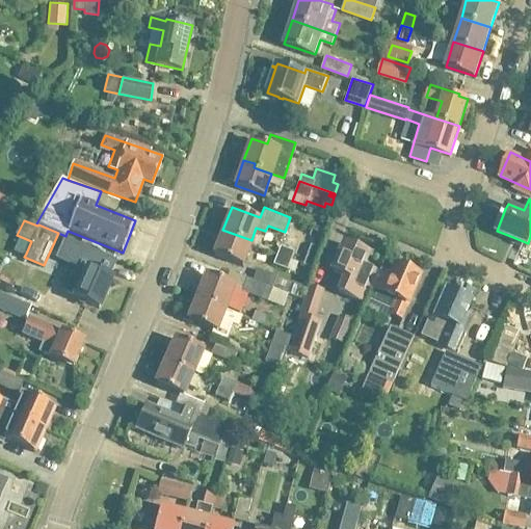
[(250,242),(251,240),(222,230),(214,253),(242,264),(250,242)]
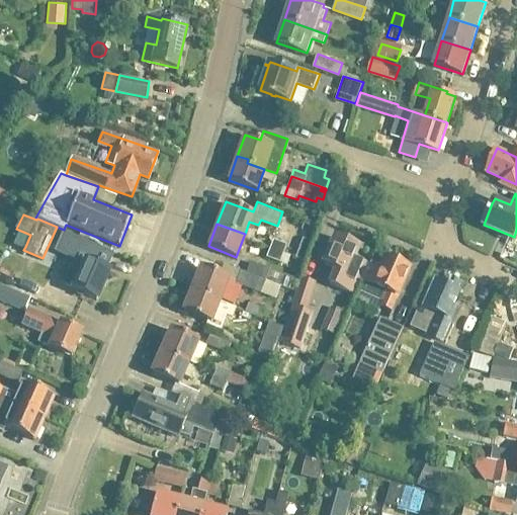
[(63,230),(54,251),(73,259),(63,281),(74,285),(73,287),(96,297),(109,268),(105,266),(112,252),(63,230)]
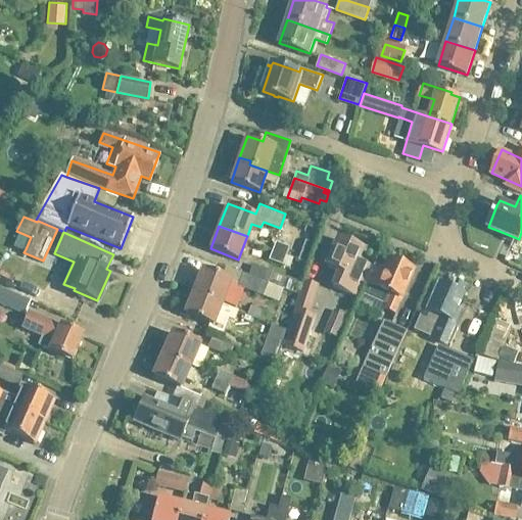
[(371,264),(358,258),(363,248),(337,237),(326,265),(339,270),(332,285),(357,296),(371,264)]
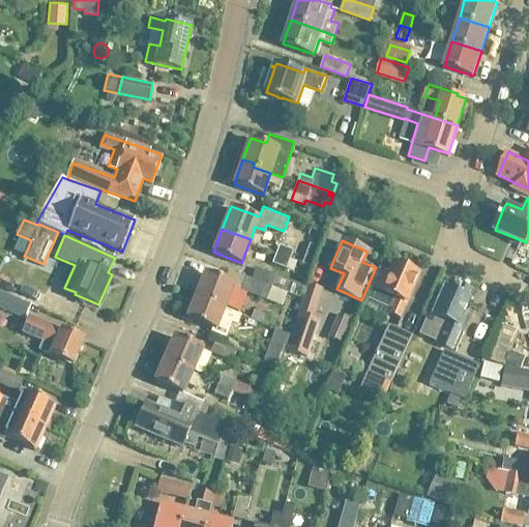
[(311,242),(302,262),(311,265),(318,245),(311,242)]
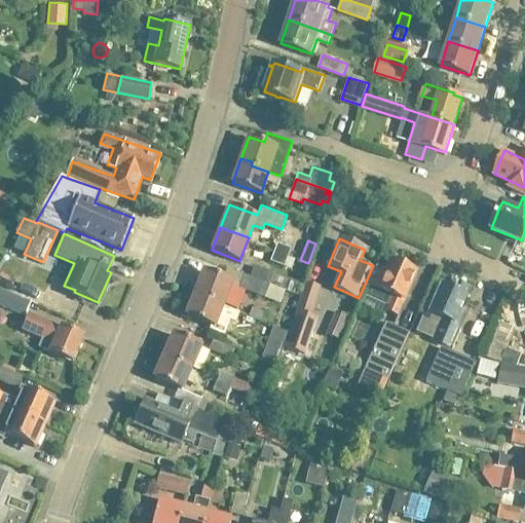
[(287,255),(290,247),(277,243),(274,251),(287,255)]
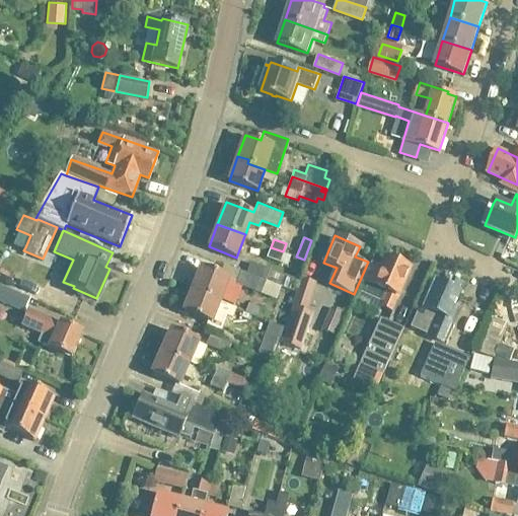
[(283,251),(271,247),(268,255),(280,261),(283,251)]
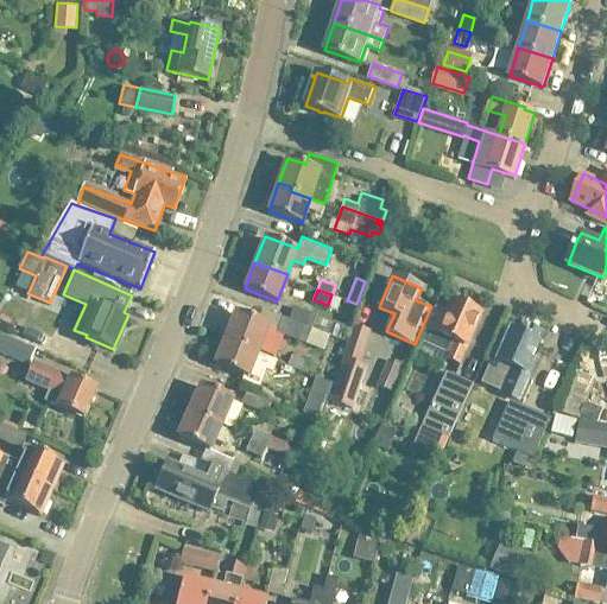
[(480,313),(451,302),(447,313),(431,307),(423,325),(428,328),(423,339),(449,351),(448,354),(459,358),(465,344),(466,344),(480,313)]
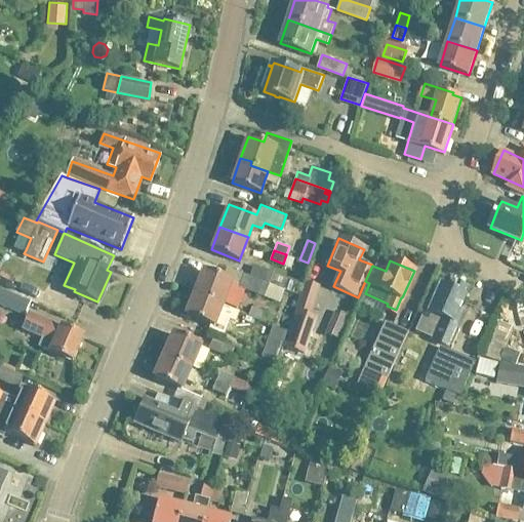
[(272,272),(273,271),(253,264),(249,275),(268,282),(269,280),(272,272)]
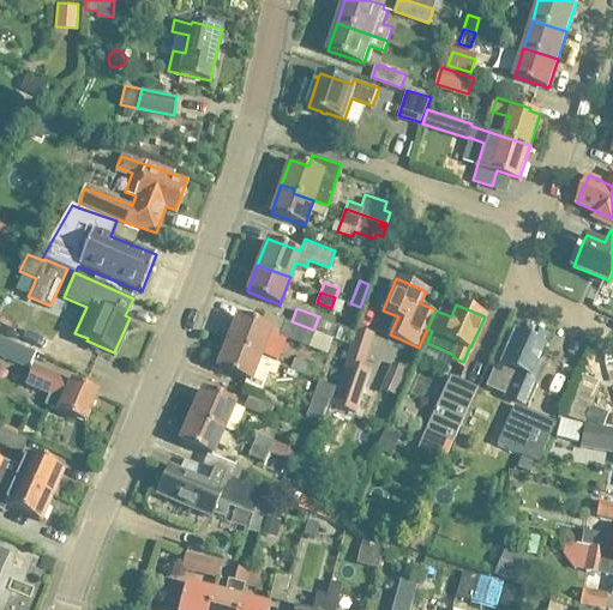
[(260,352),(262,351),(278,357),(287,338),(280,334),(281,333),(270,328),(271,326),(239,314),(228,340),(260,352)]
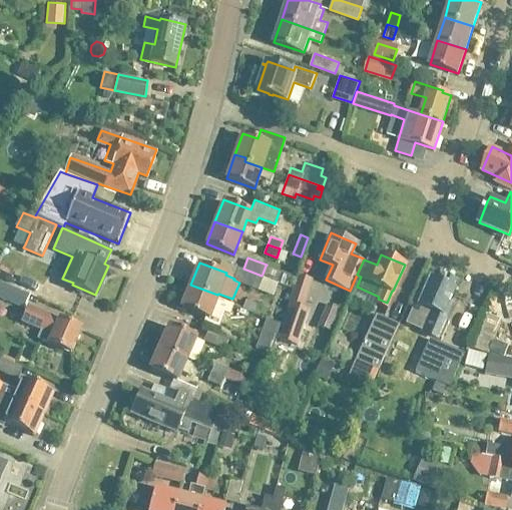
[(266,266),(263,274),(277,279),(277,280),(290,285),(294,276),(280,271),(266,266)]
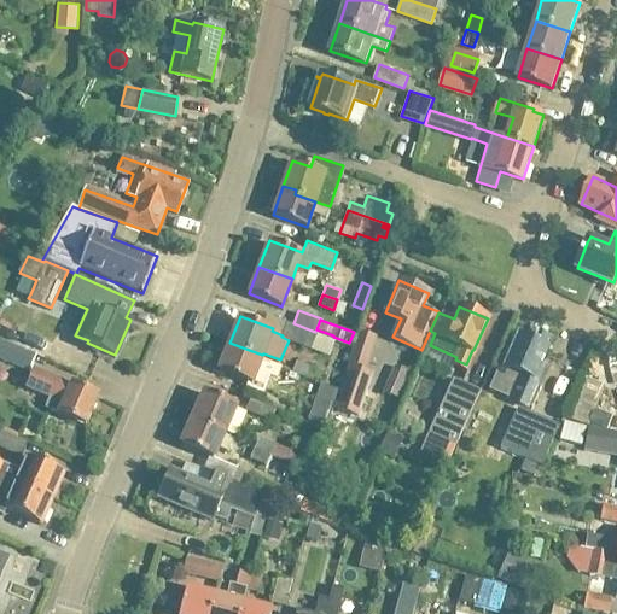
[(310,348),(315,332),(294,323),(287,321),(283,335),(281,337),(310,348)]
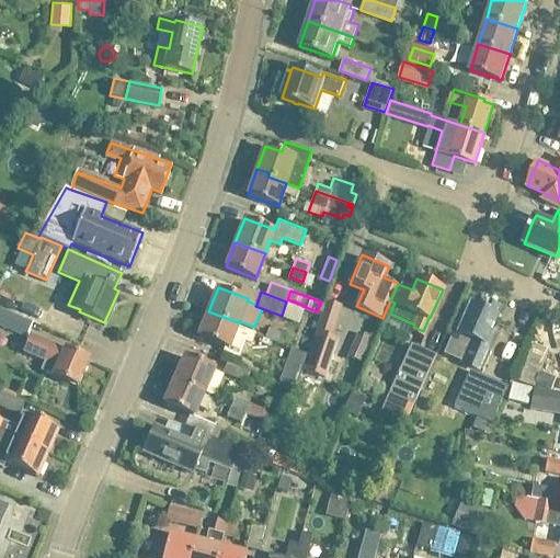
[(323,373),(336,333),(332,332),(340,305),(327,300),(318,331),(306,366),(323,373)]
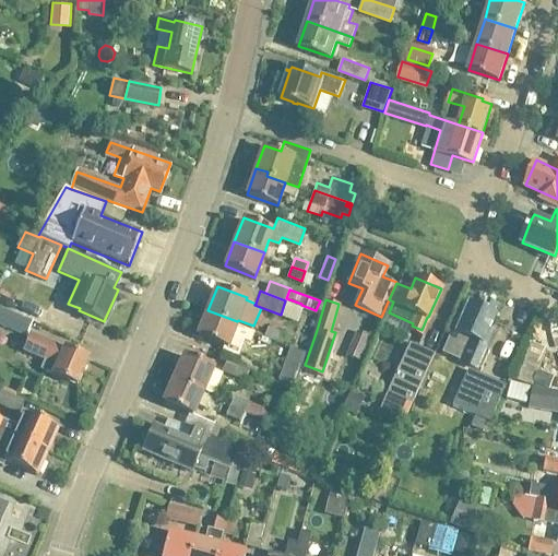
[(481,356),(493,329),(488,328),(498,307),(487,303),(484,308),(469,302),(462,316),(458,314),(449,333),(465,341),(458,357),(476,366),(481,356)]
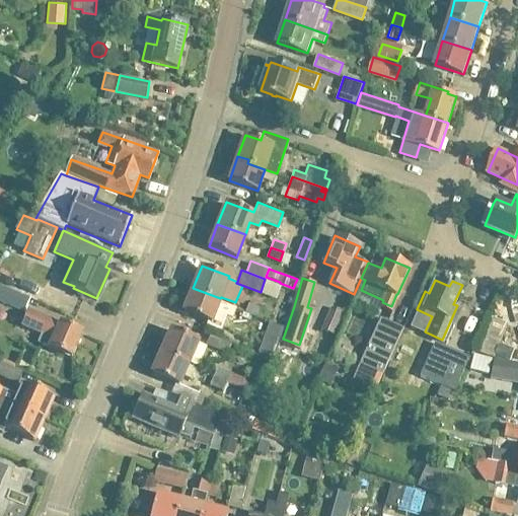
[(31,296),(23,293),(13,288),(0,282),(0,300),(24,311),(31,296)]
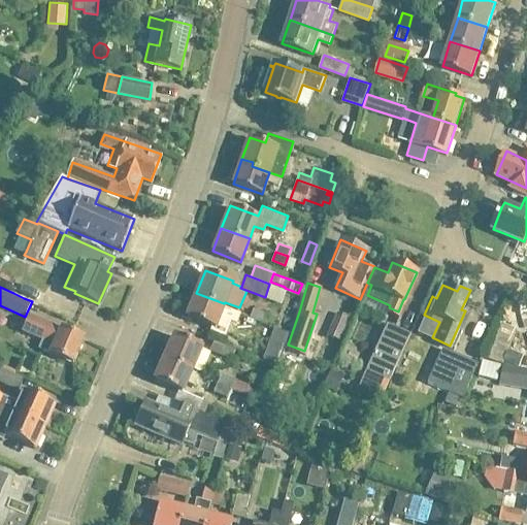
[(230,308),(223,305),(224,303),(196,293),(187,316),(215,327),(219,317),(226,320),(230,308)]
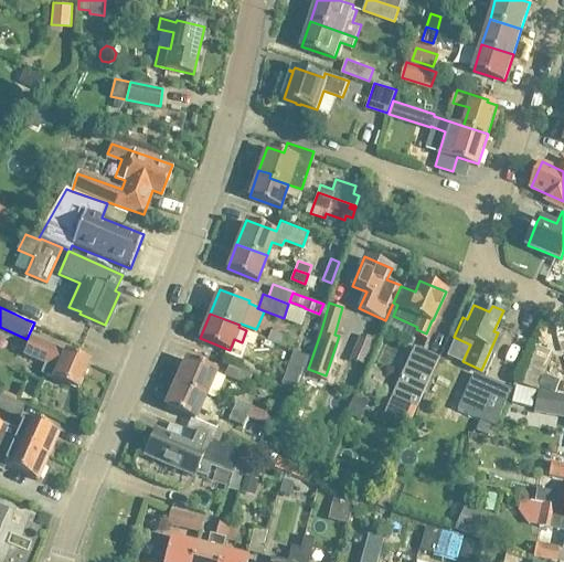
[(285,335),(270,329),(267,339),(282,345),(285,335)]
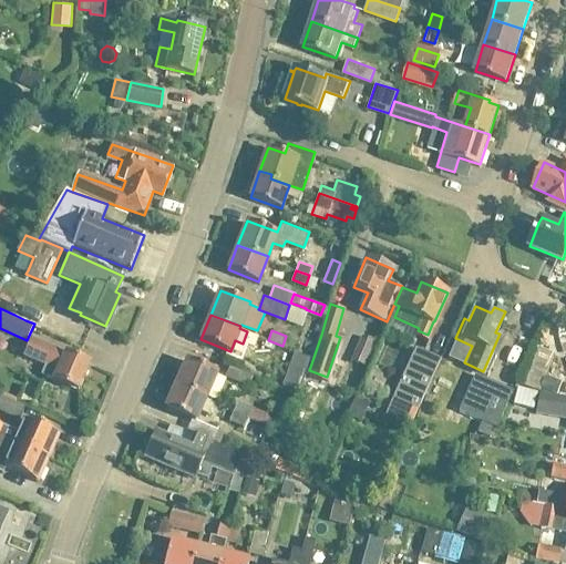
[(78,388),(90,361),(67,350),(31,336),(23,355),(45,363),(42,372),(78,388)]
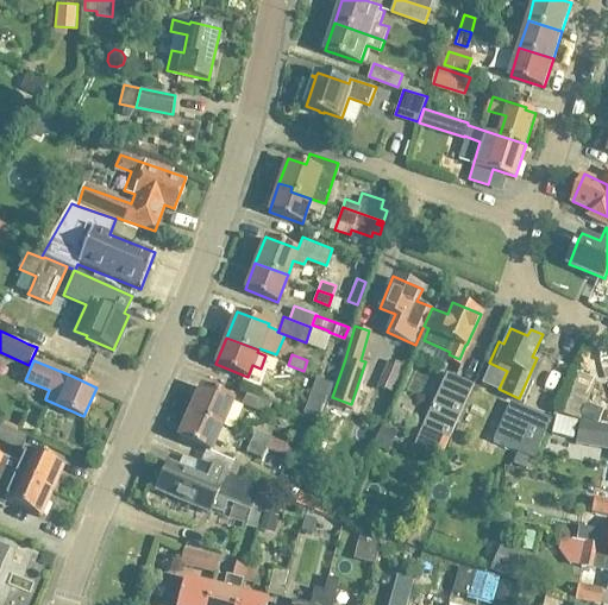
[(394,397),(406,371),(389,363),(377,390),(394,397)]
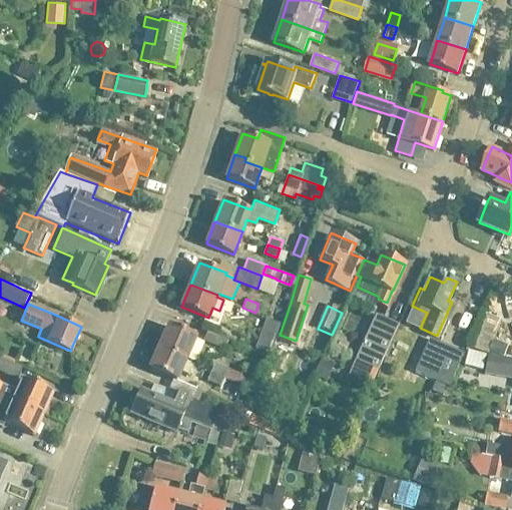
[(413,329),(416,314),(402,311),(399,326),(413,329)]
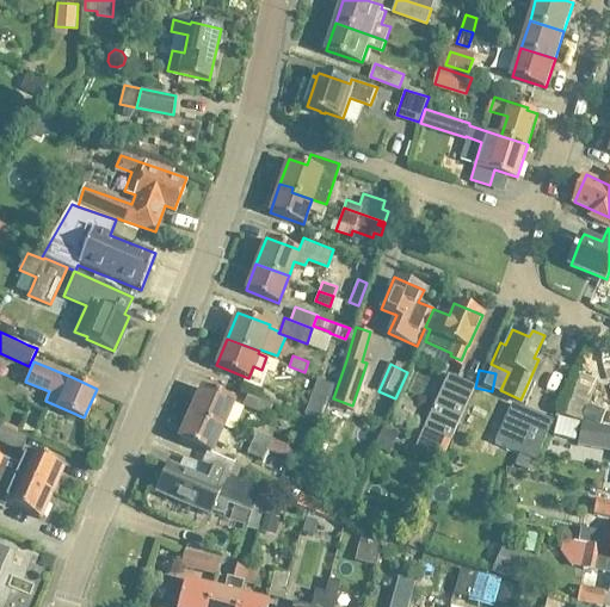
[(443,457),(474,384),(448,372),(417,446),(443,457)]
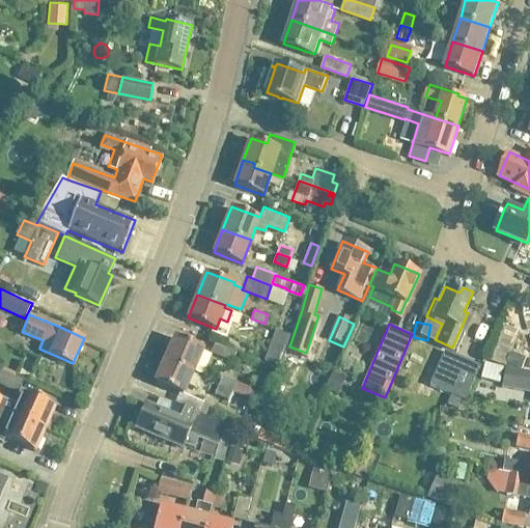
[(503,324),(490,359),(505,365),(506,362),(522,368),(527,356),(511,350),(519,330),(503,324)]
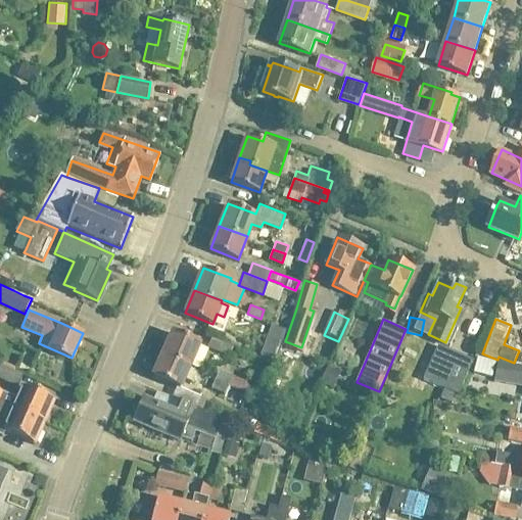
[(276,360),(287,329),(272,324),(261,355),(276,360)]
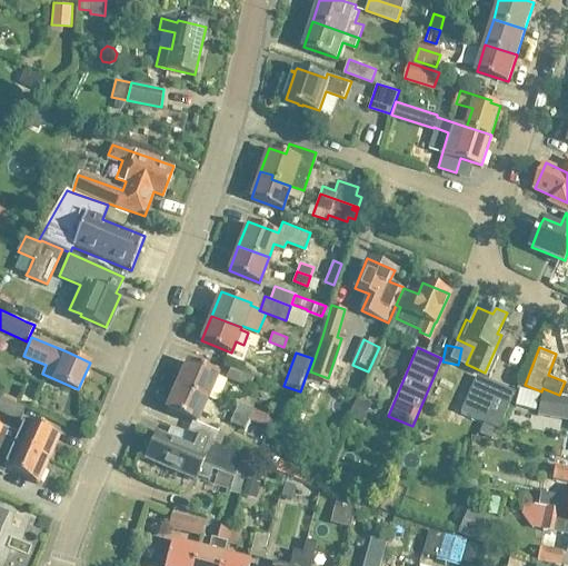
[(207,397),(218,373),(188,359),(177,384),(207,397)]
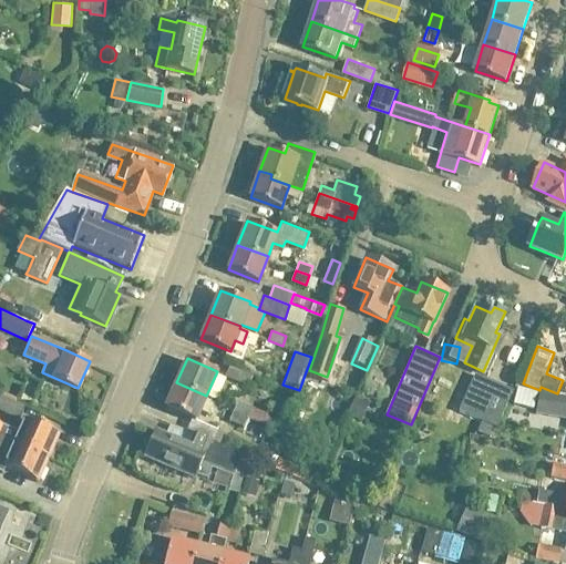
[(248,387),(251,377),(228,370),(226,380),(248,387)]
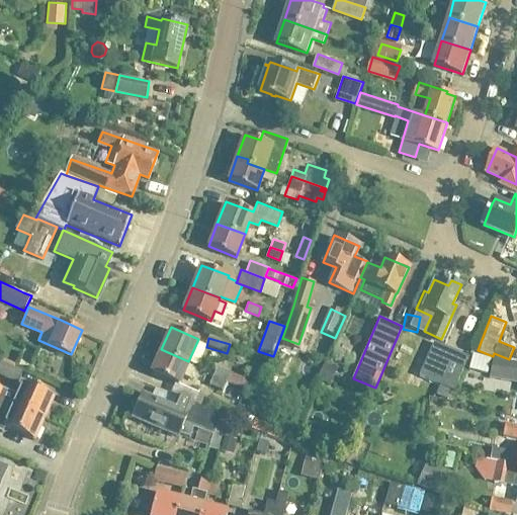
[(453,389),(468,355),(433,340),(419,373),(453,389)]
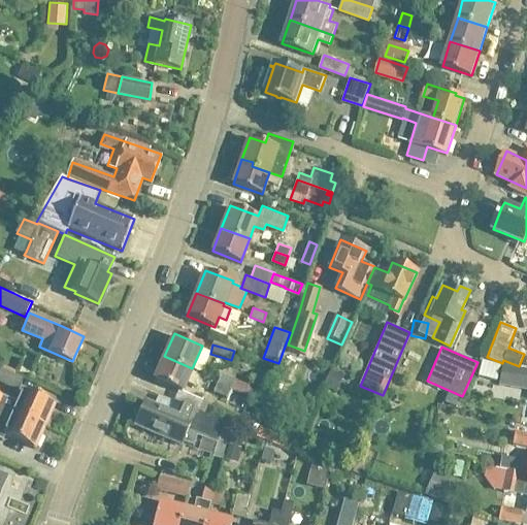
[(195,384),(200,373),(192,369),(192,368),(164,356),(155,379),(182,391),(187,380),(195,384)]
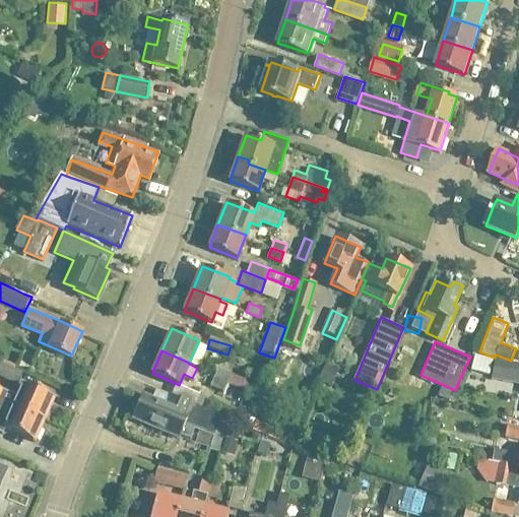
[(474,353),(471,369),(490,374),(494,359),(474,353)]
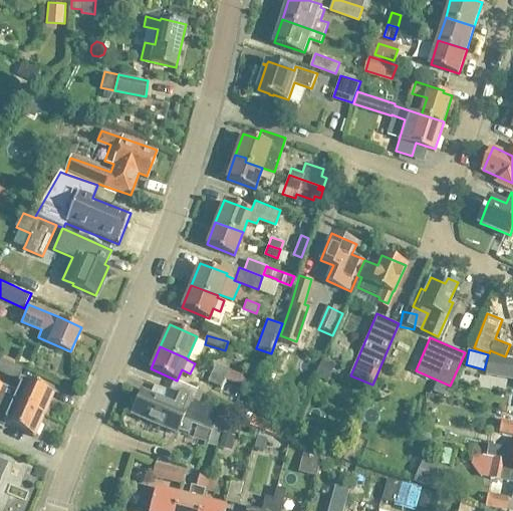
[(0,357),(0,371),(17,378),(23,366),(14,362),(16,359),(4,354),(2,357),(1,356),(0,357)]
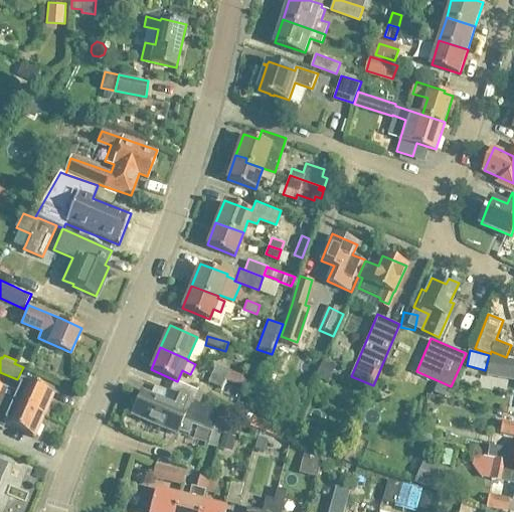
[(513,359),(490,355),(488,370),(487,373),(513,378),(513,359)]
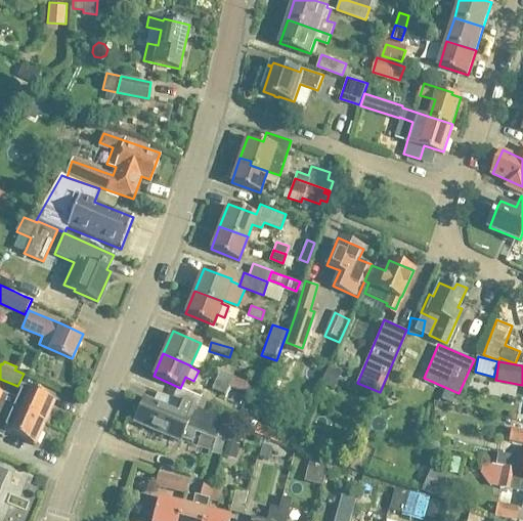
[(328,365),(320,382),(332,387),(339,370),(328,365)]
